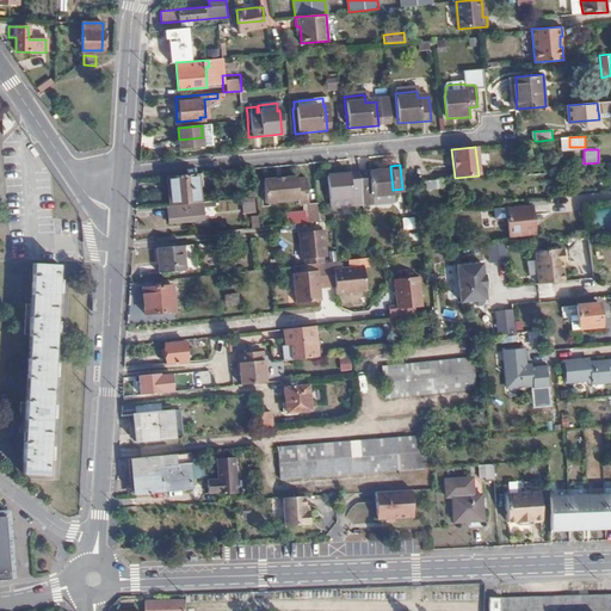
[(363,191),(364,192),(393,190),(390,166),(362,170),(363,191)]
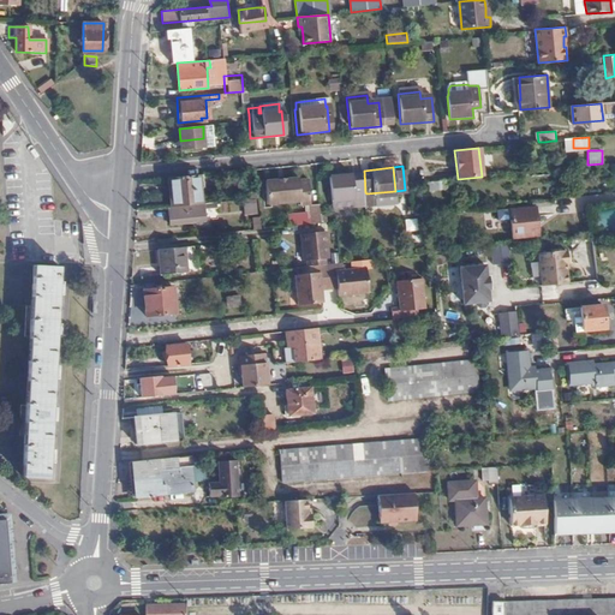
[(333,197),(366,193),(365,192),(364,171),(330,174),(333,197)]
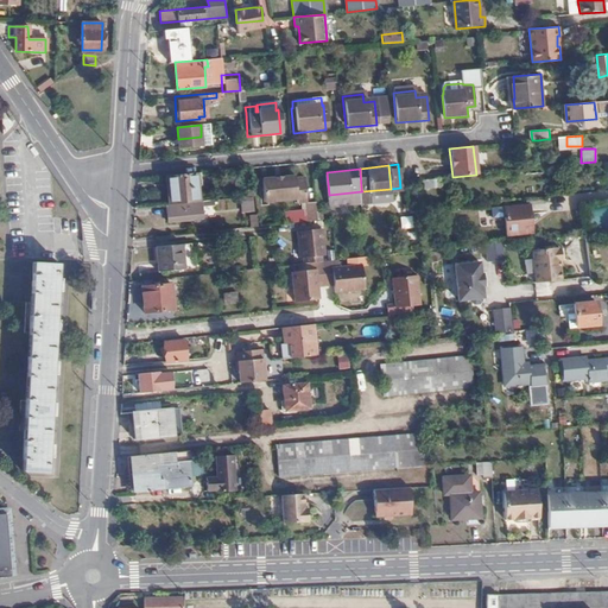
[(197,172),(166,176),(169,203),(194,201),(198,201),(197,172)]
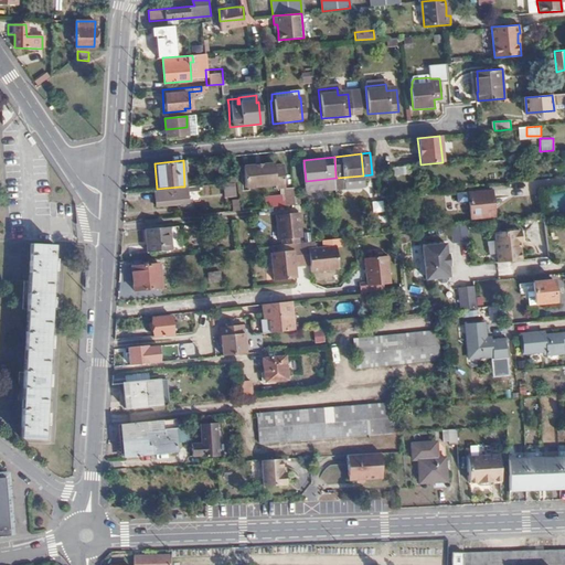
[(246,166),(247,181),(286,177),(285,164),(276,166),(276,163),(264,164),(265,166),(257,166),(257,164),(246,166)]
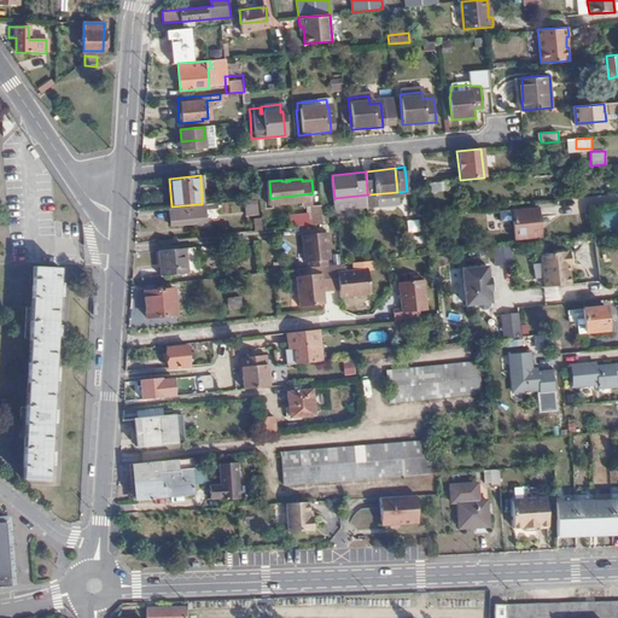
[(304,207),(313,205),(314,205),(313,193),(270,198),(272,205),(303,203),(304,207)]
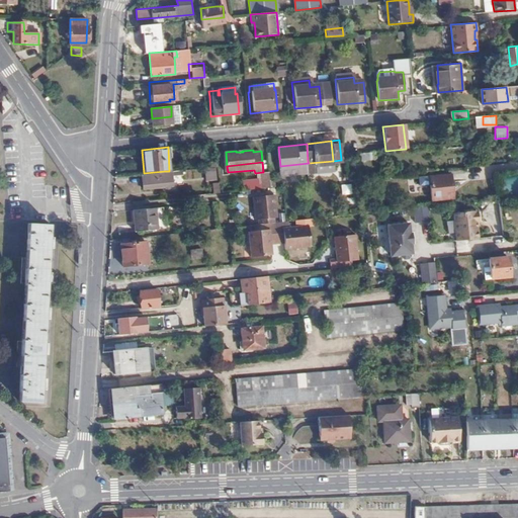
[(144,173),(142,174),(144,188),(166,186),(165,171),(144,173)]
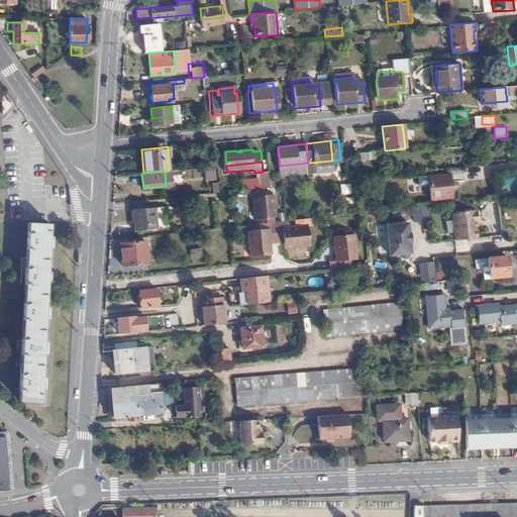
[(243,181),(244,190),(266,188),(271,187),(269,172),(263,172),(262,172),(263,178),(243,181)]
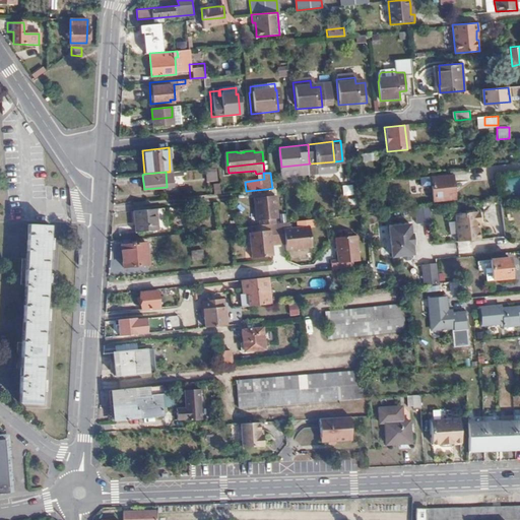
[(455,198),(452,176),(431,178),(433,200),(455,198)]
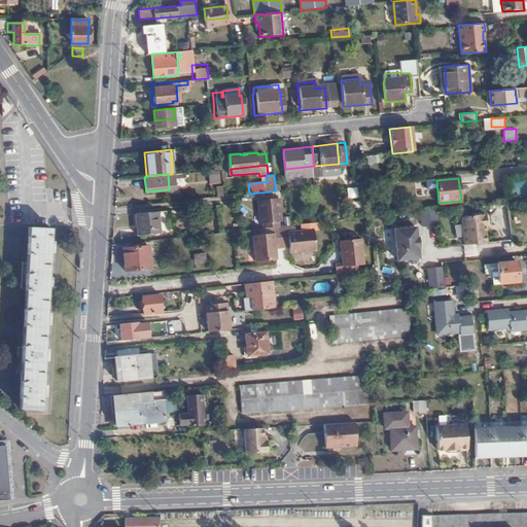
[(347,199),(356,198),(356,187),(347,187),(347,199)]
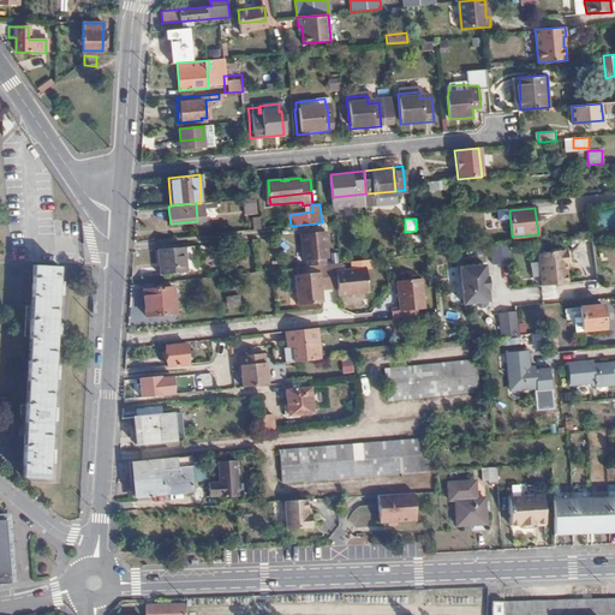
[(340,256),(342,256),(340,230),(315,232),(317,258),(321,257),(340,256)]
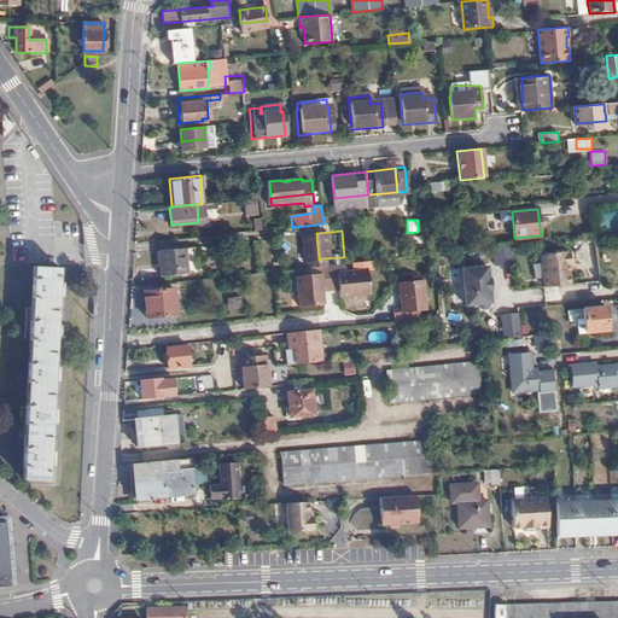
[(511,246),(493,246),(494,263),(512,262),(511,246)]
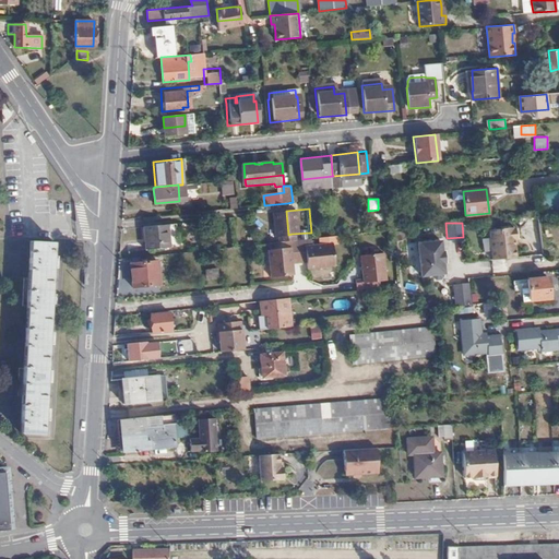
[(168,224),(144,227),(146,248),(170,246),(168,224)]
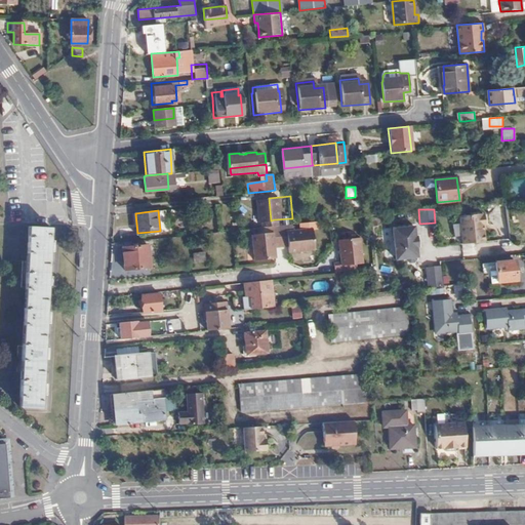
[(461,216),(463,244),(486,242),(485,234),(484,226),(486,226),(486,215),(484,215),(483,214),(461,216)]
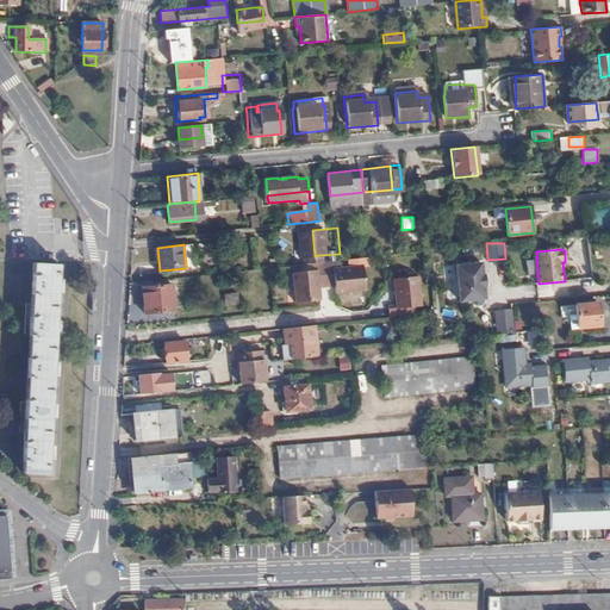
[(342,268),(342,261),(341,261),(337,261),(327,262),(329,287),(337,287),(337,294),(367,292),(365,266),(342,268)]
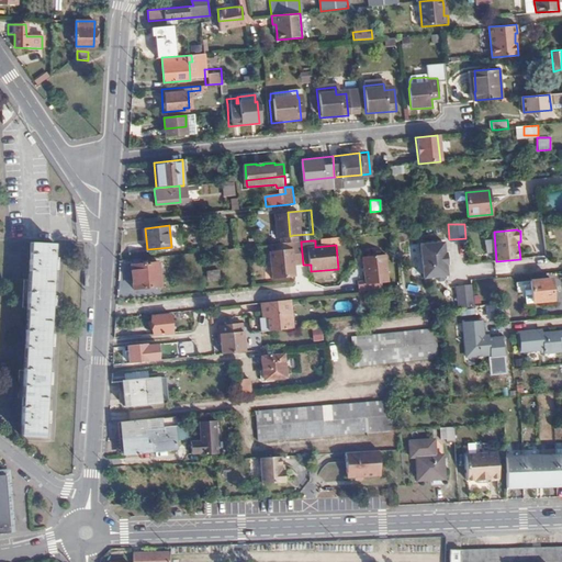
[(44,437),(54,243),(30,242),(20,436),(44,437)]
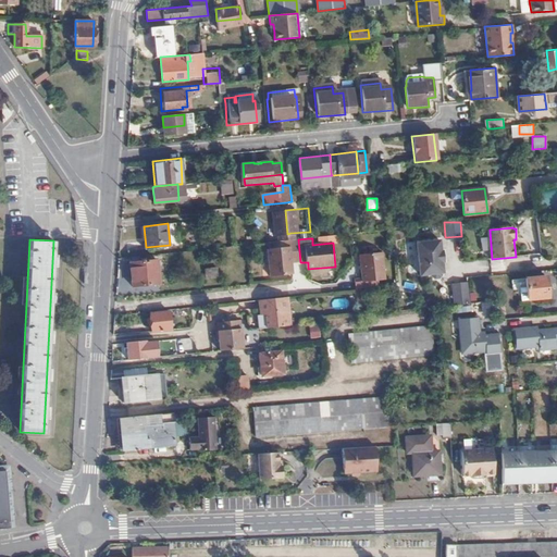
[(292,240),(285,240),(285,247),(269,249),(271,276),(294,274),(294,263),(300,262),(298,239),(295,239),(292,240)]
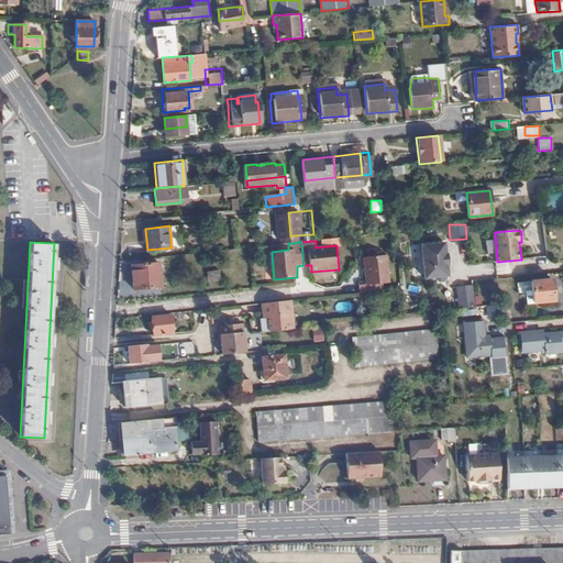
[(445,243),(422,246),(426,278),(435,277),(435,279),(439,282),(442,280),(444,278),(444,276),(449,276),(448,265),(449,265),(449,254),(446,254),(445,243)]
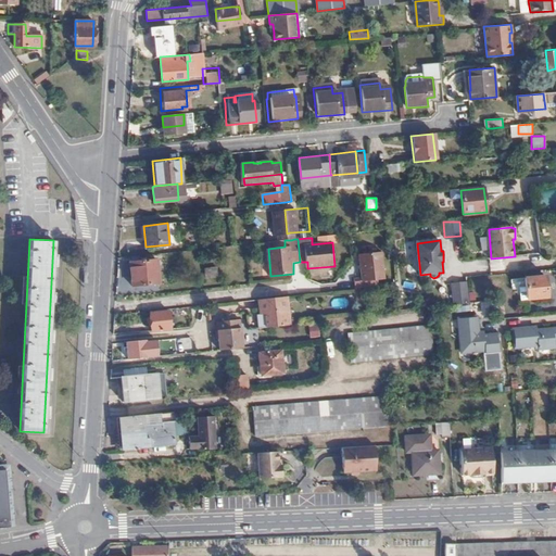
[(357,278),(358,289),(380,287),(380,280),(387,279),(384,253),(361,255),(364,278),(357,278)]
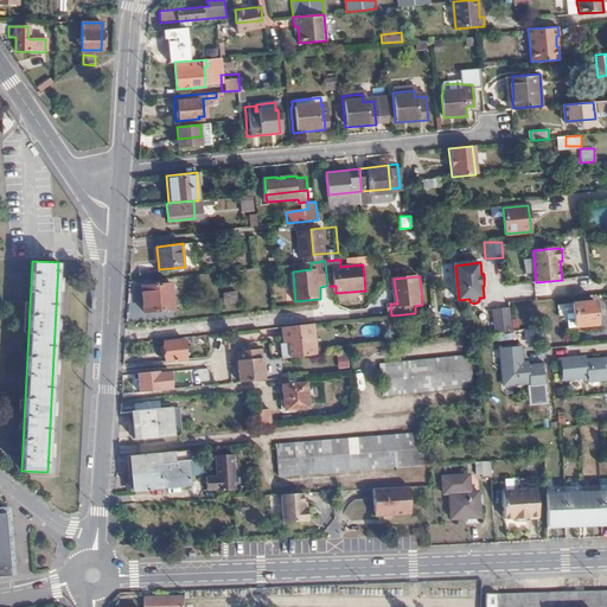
[(142,286),(145,312),(176,310),(173,283),(142,286)]
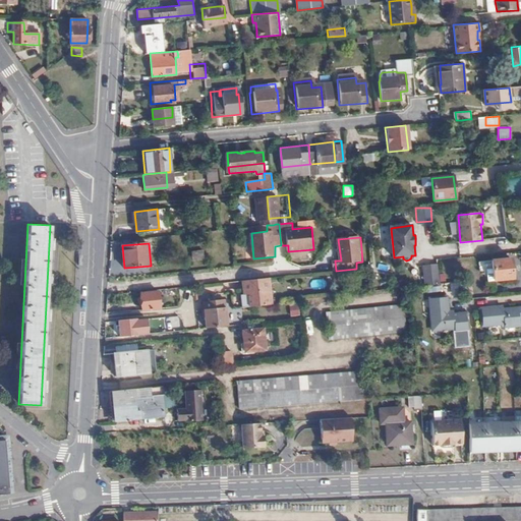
[(512,278),(510,258),(491,259),(491,269),(486,270),(487,280),(512,278)]
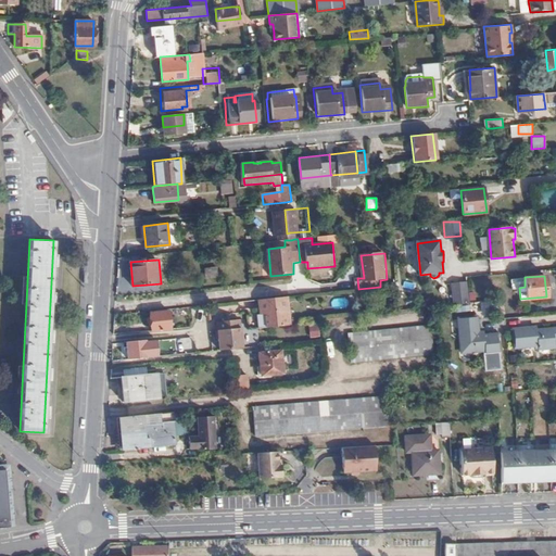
[(452,282),(453,304),(468,302),(467,281),(452,282)]
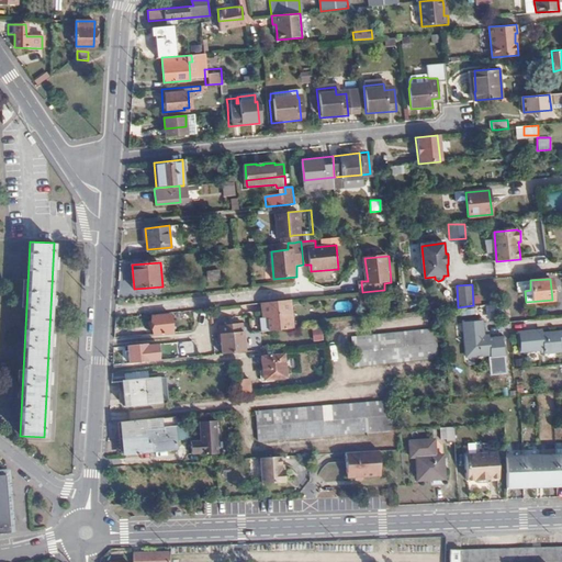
[(291,300),(259,301),(259,330),(292,329),(291,300)]
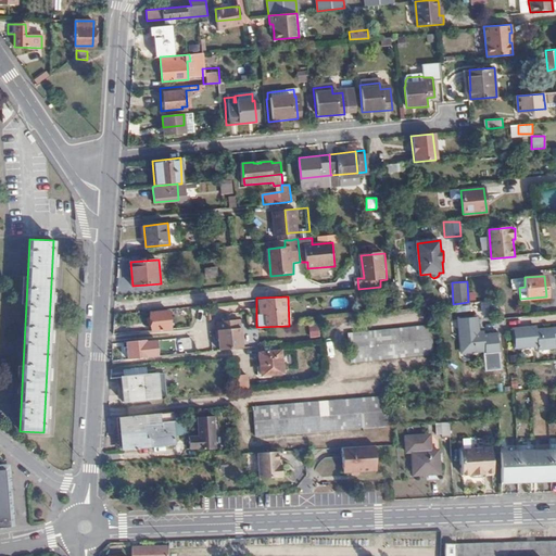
[(169,329),(167,311),(150,313),(151,331),(169,329)]
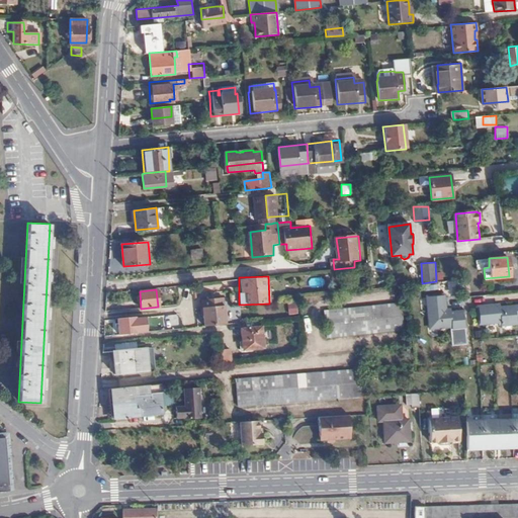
[(443,314),(441,295),(428,296),(430,326),(449,325),(449,328),(464,327),(463,313),(443,314)]
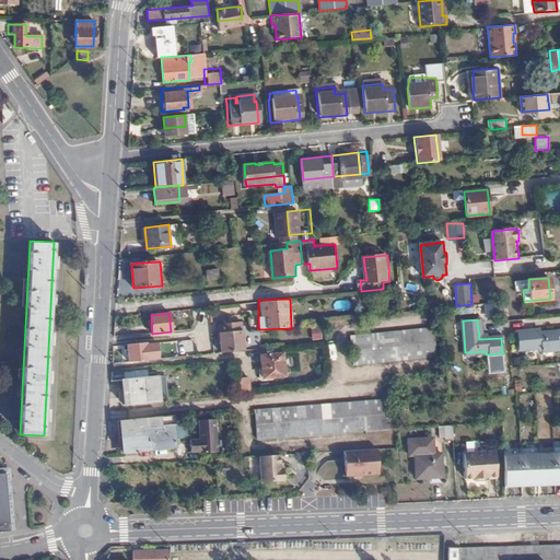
[(435,356),(432,326),(351,335),(353,363),(435,356)]
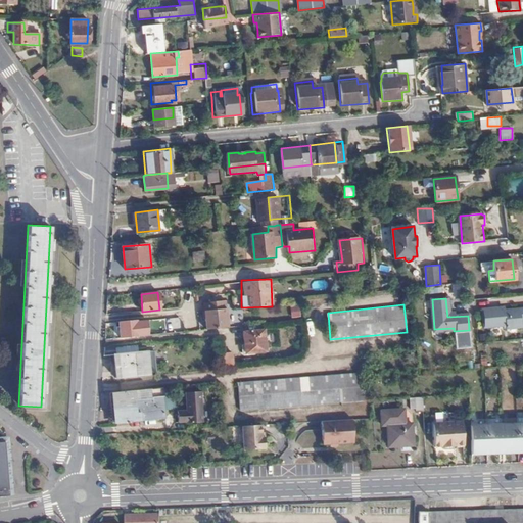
[(227,305),(205,307),(207,329),(229,327),(227,305)]
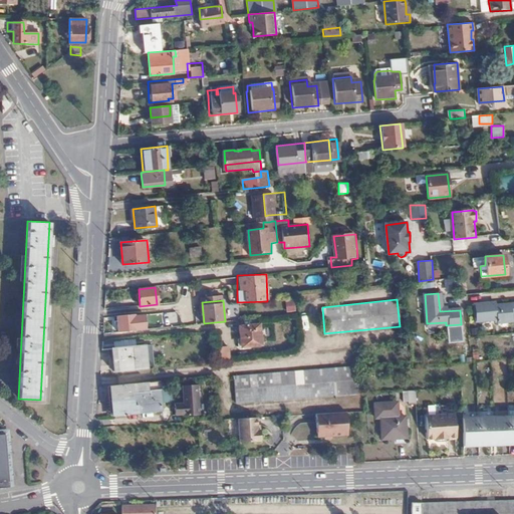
[(293,300),(284,301),(285,312),(295,310),(293,300)]
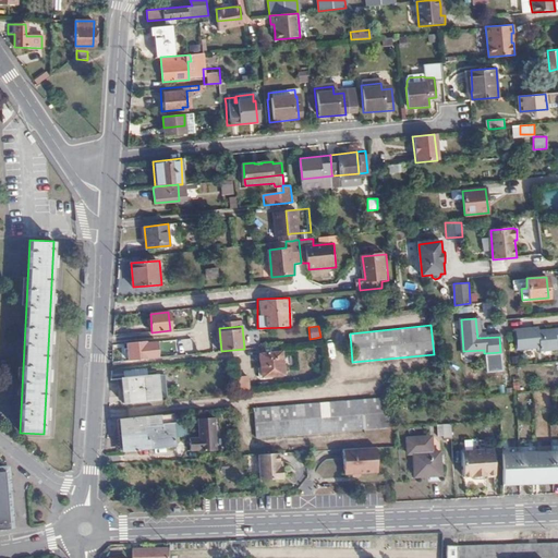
[(557,347),(557,330),(533,334),(533,331),(516,332),(518,348),(538,347),(540,349),(557,347)]
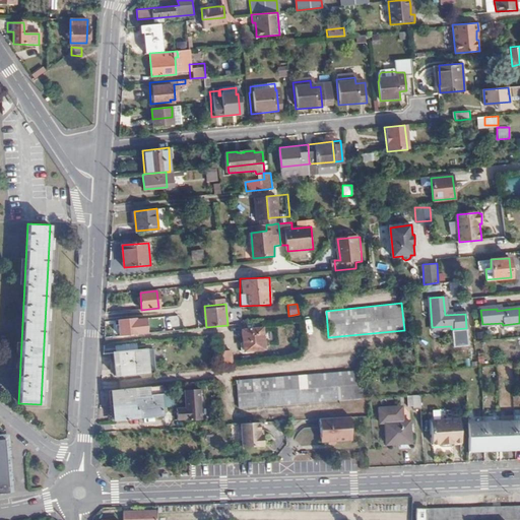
[(178,316),(164,316),(164,327),(179,326),(178,316)]
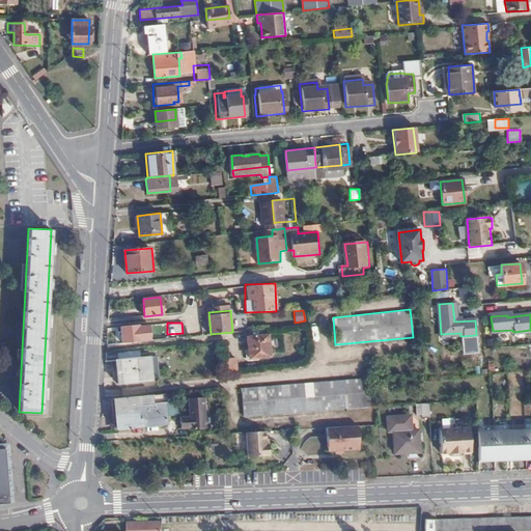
[(120,327),(121,342),(139,341),(138,325),(120,327)]
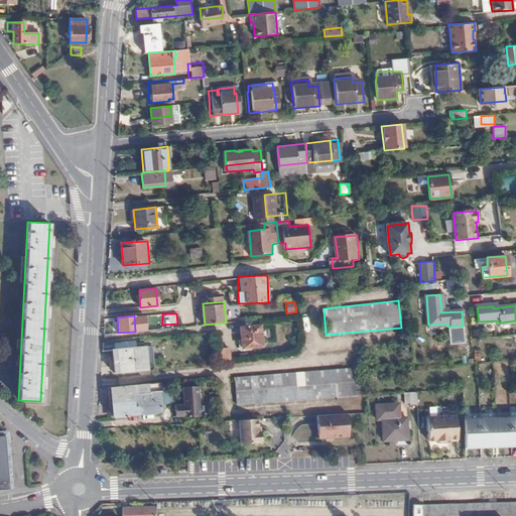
[(242,348),(261,346),(259,326),(240,327),(242,348)]
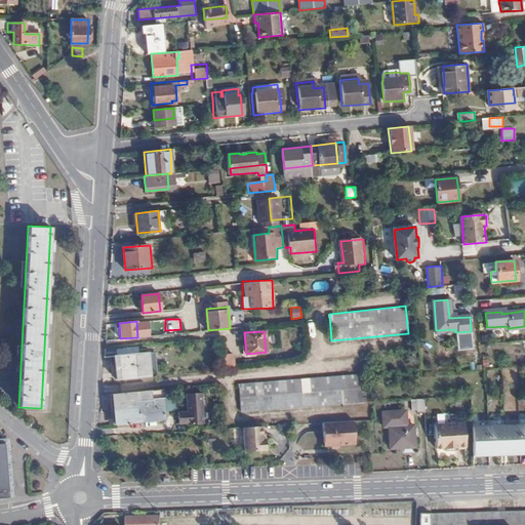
[(116,377),(116,381),(134,379),(156,377),(154,352),(114,356),(116,377)]
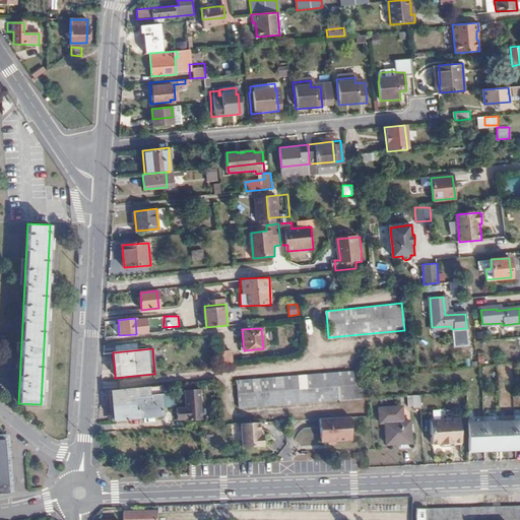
[(229,351),(220,351),(221,367),(231,366),(229,351)]
